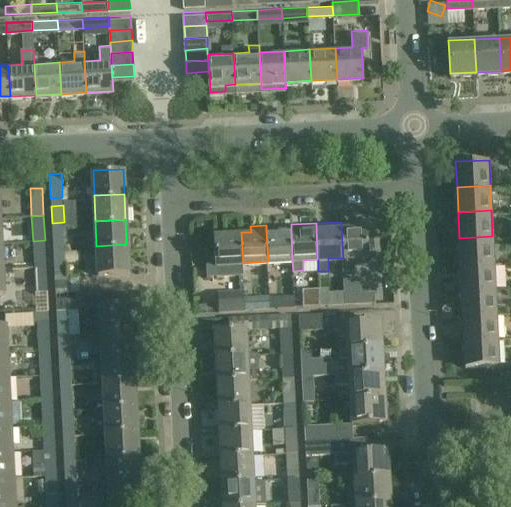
[(366,226),(341,227),(343,258),(368,256),(366,226)]
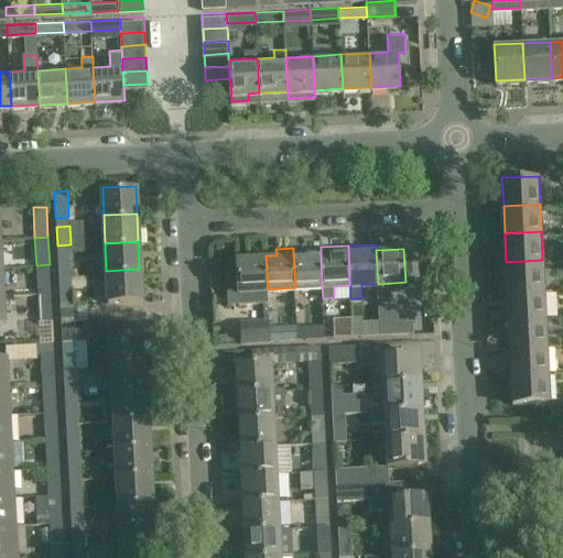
[(72,272),(71,253),(57,254),(58,273),(72,272)]
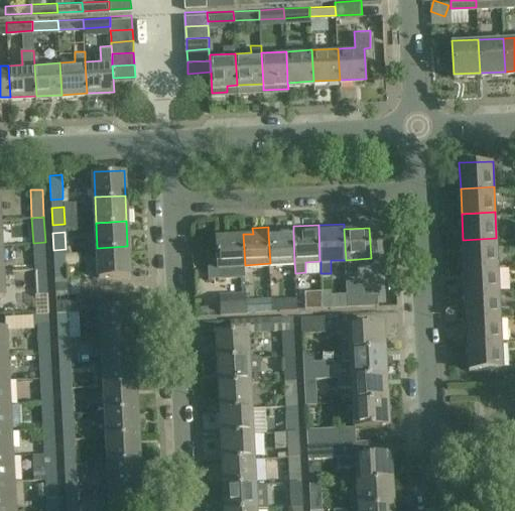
[(270,263),(294,262),(293,232),(268,233),(270,263)]
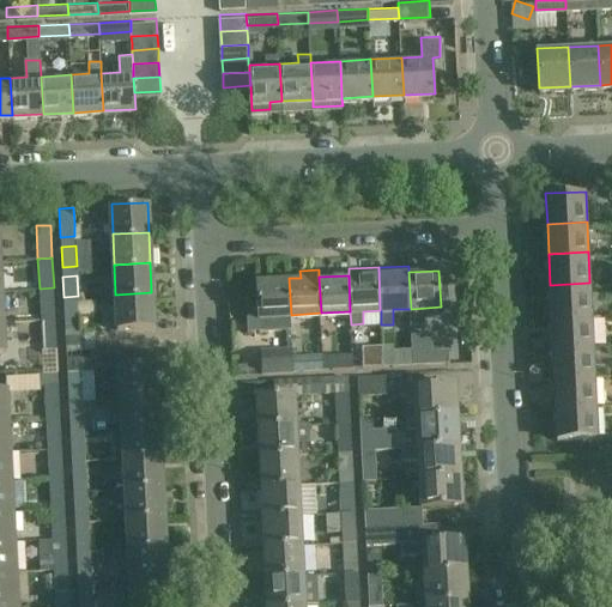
[(259,279),(260,311),(248,311),(249,328),(292,326),(291,315),(289,278),(259,279)]
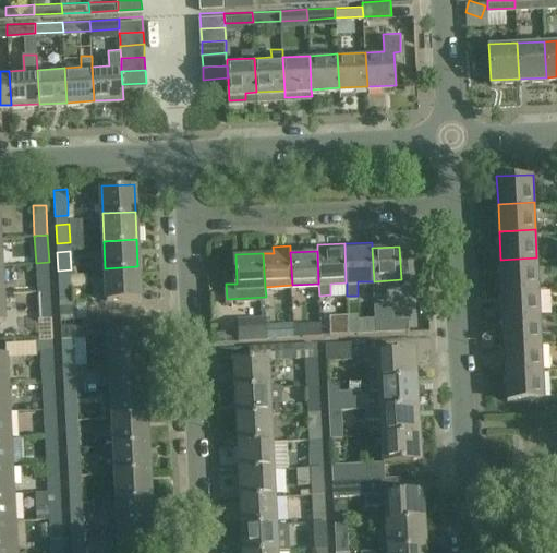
[(539,285),(536,257),(500,260),(503,287),(539,285)]
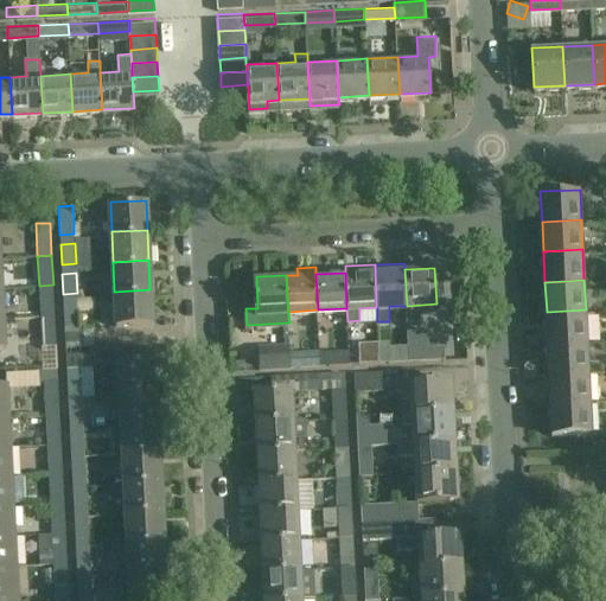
[(39,286),(40,315),(55,314),(53,285),(39,286)]
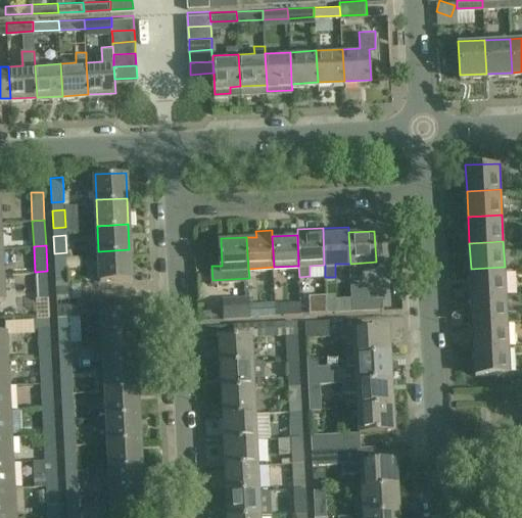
[(129,249),(98,251),(99,277),(130,276),(129,249)]
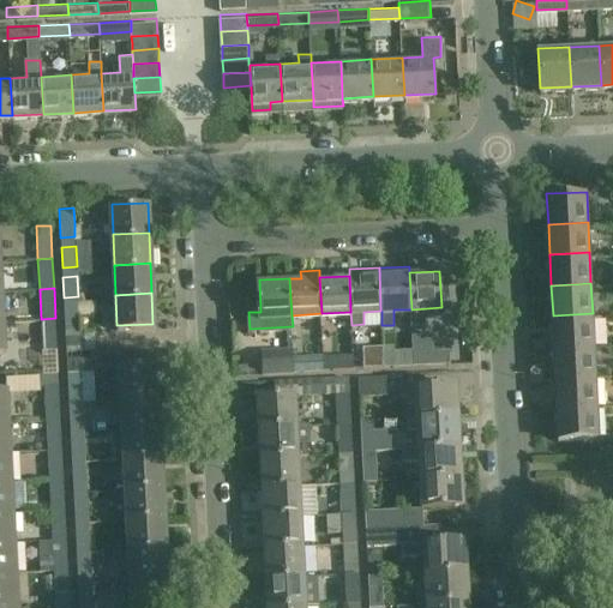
[(65,329),(79,327),(78,306),(64,307),(65,329)]
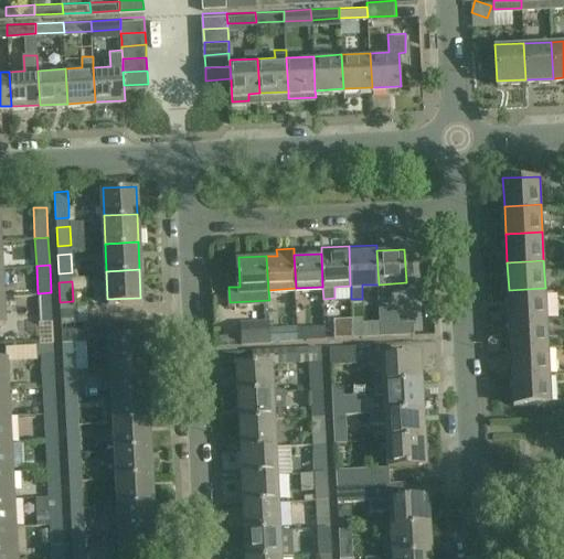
[(545,288),(509,290),(510,318),(546,316),(545,288)]
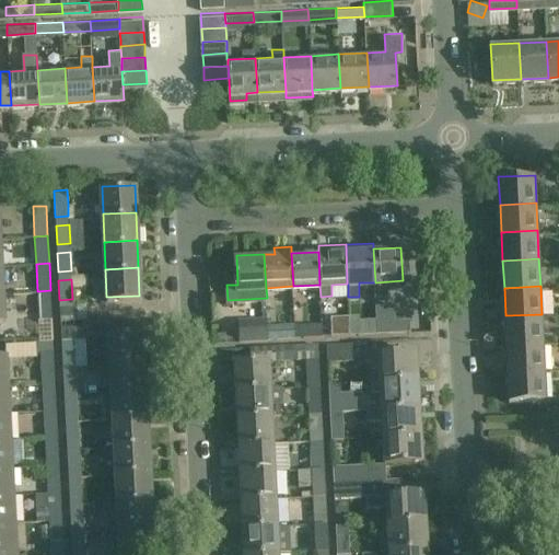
[(50,290),(37,291),(38,316),(51,316),(50,290)]
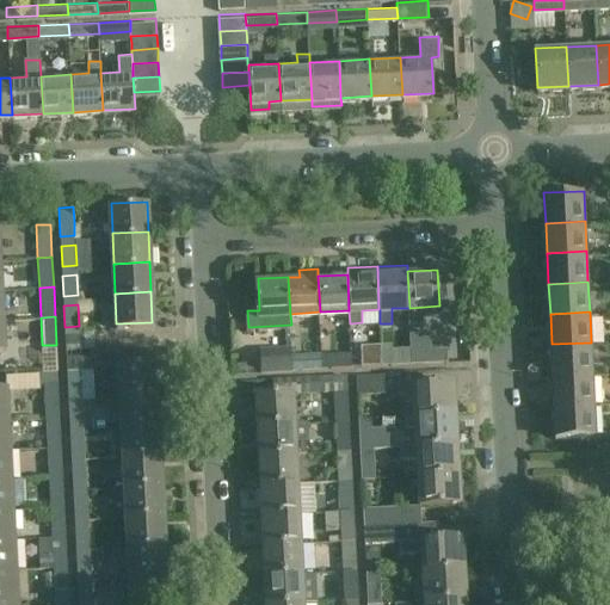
[(93,326),(79,326),(65,327),(66,344),(94,343),(93,326)]
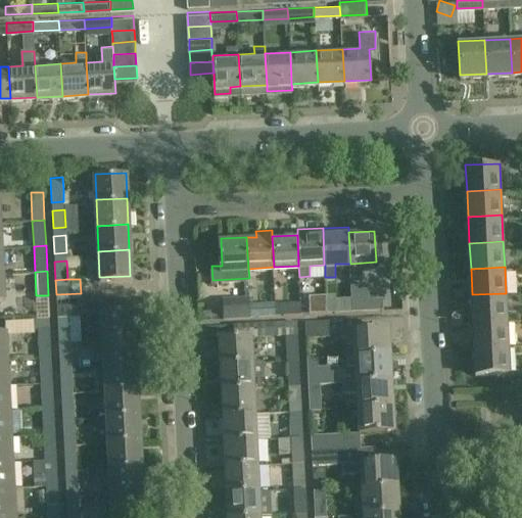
[(521,289),(509,289),(509,309),(521,309),(521,289)]
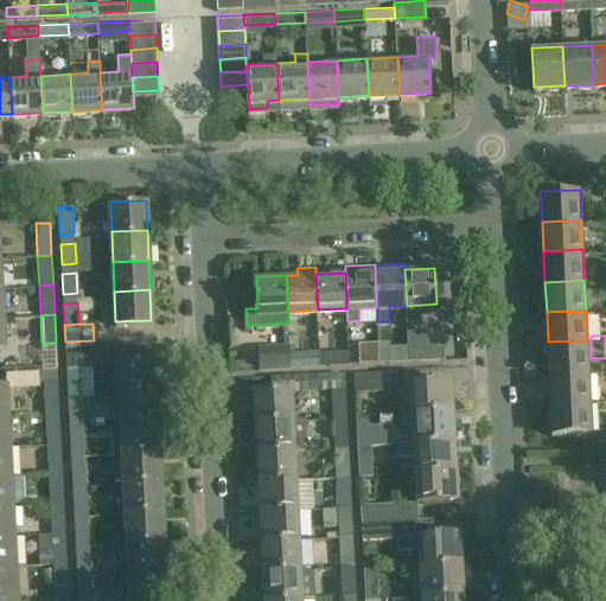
[(378,338),(378,346),(380,359),(409,358),(408,345),(389,345),(389,338),(378,338)]
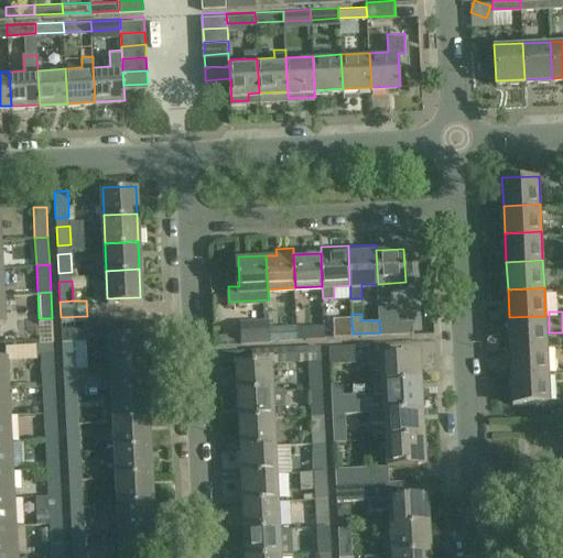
[(545,316),(509,317),(510,346),(547,343),(545,316)]
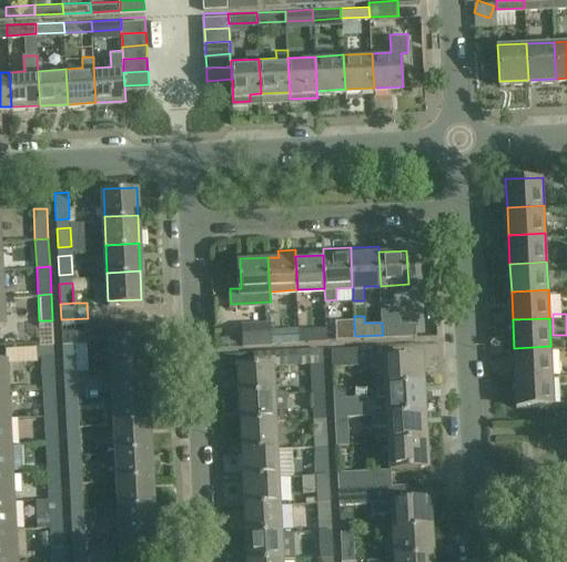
[(382,323),(383,335),(416,333),(416,320),(382,323)]
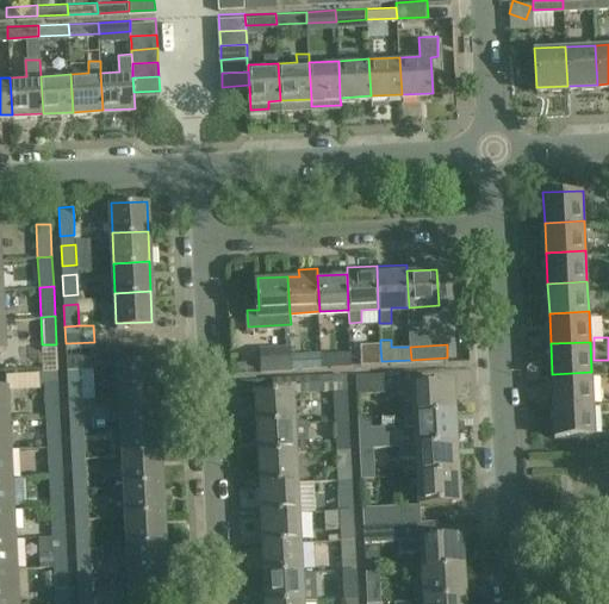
[(260,346),(261,367),(292,366),(291,353),(291,346),(260,346)]
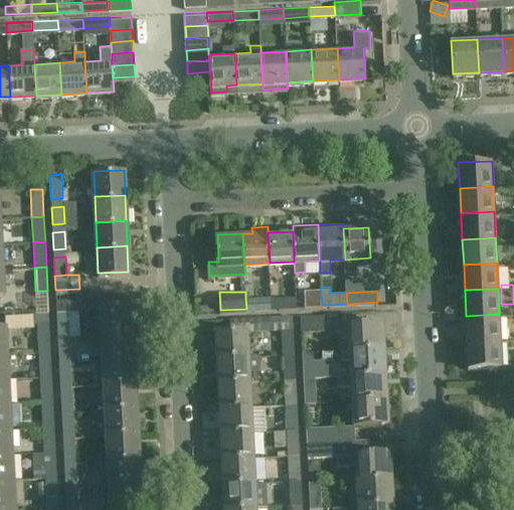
[(296,295),(296,306),(322,305),(321,294),(296,295)]
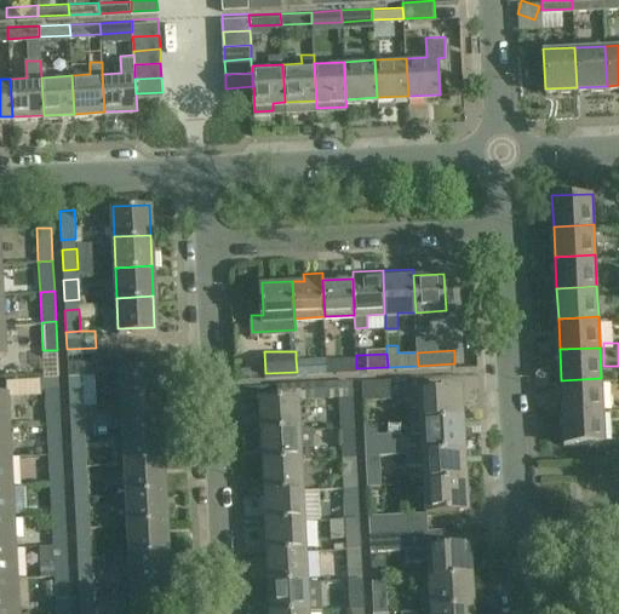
[(327,369),(356,368),(356,355),(326,356),(327,369)]
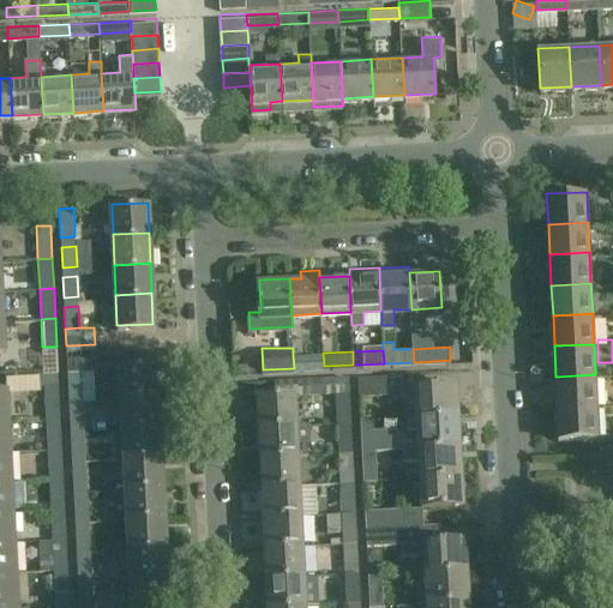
[(323,353),(293,355),(294,368),(324,366),(323,353)]
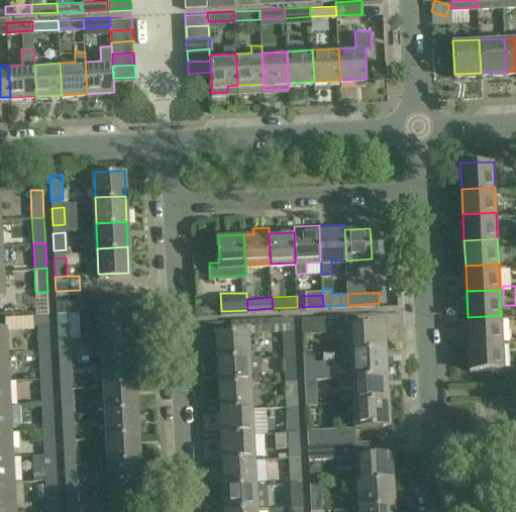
[(78,298),(56,298),(57,309),(79,308),(78,298)]
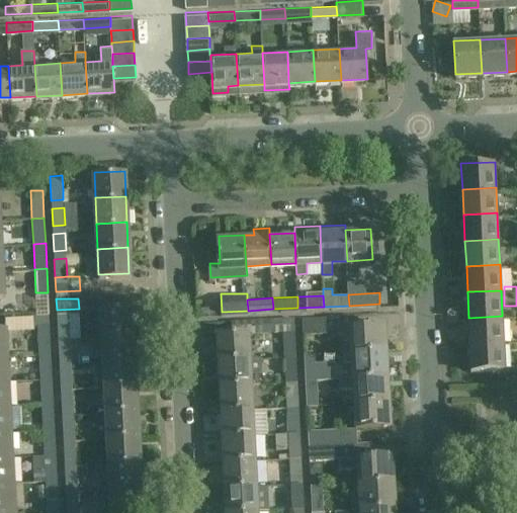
[(1,317),(29,316),(29,302),(0,303),(1,317)]
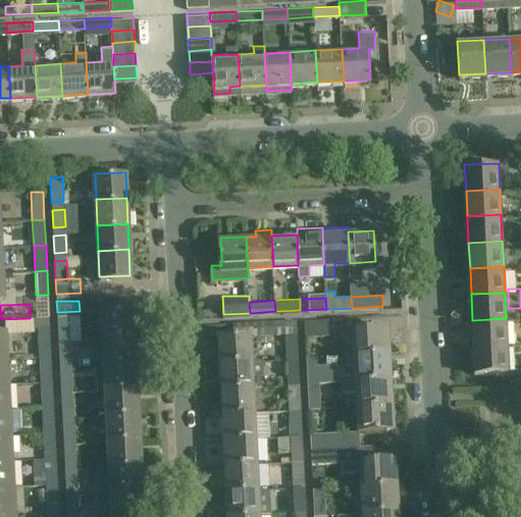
[(101,335),(132,334),(131,308),(100,310),(101,335)]
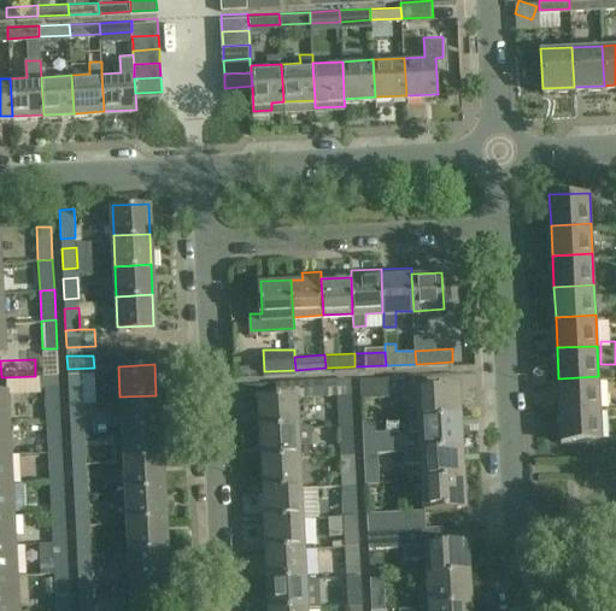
[(46,421),(60,419),(58,368),(45,368),(46,421)]
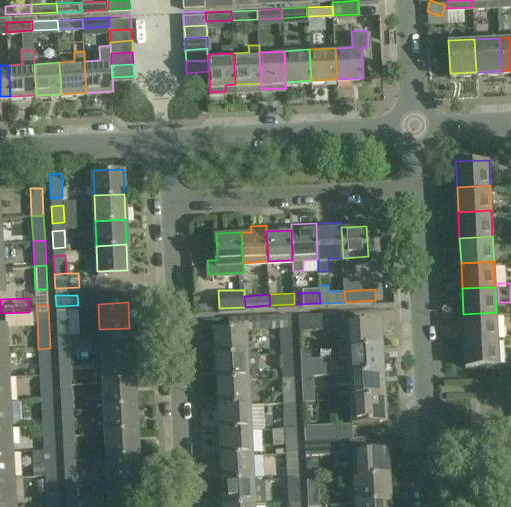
[(299,312),(299,327),(323,326),(322,311),(299,312)]
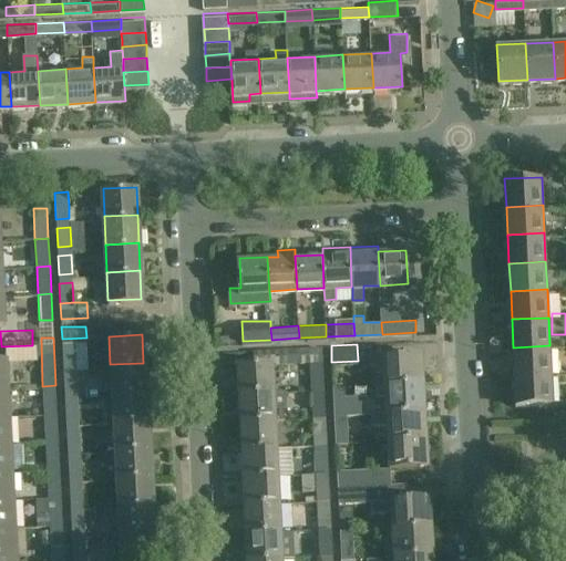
[(309,359),(311,388),(323,387),(321,345),(254,349),(255,363),(273,362),(300,360),(309,359)]
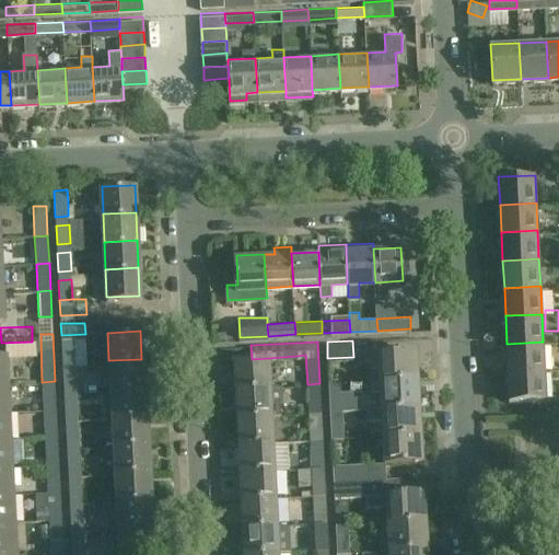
[(543,342),(507,344),(508,371),(545,369),(543,342)]
